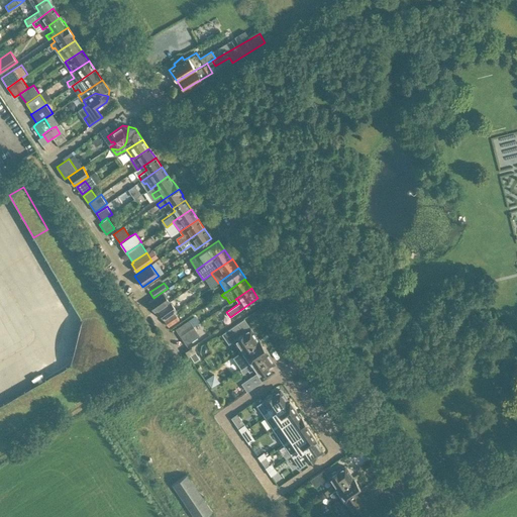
[(169,297),(165,291),(148,302),(156,311),(170,302),(167,298),(169,297)]
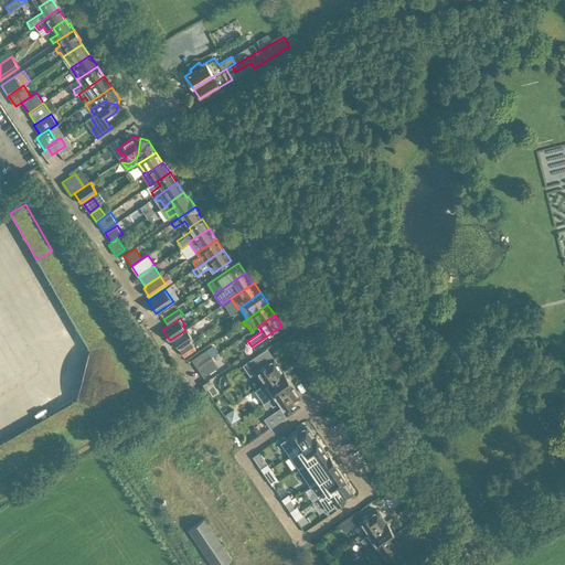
[(187,329),(181,332),(172,339),(179,349),(193,340),(187,329)]
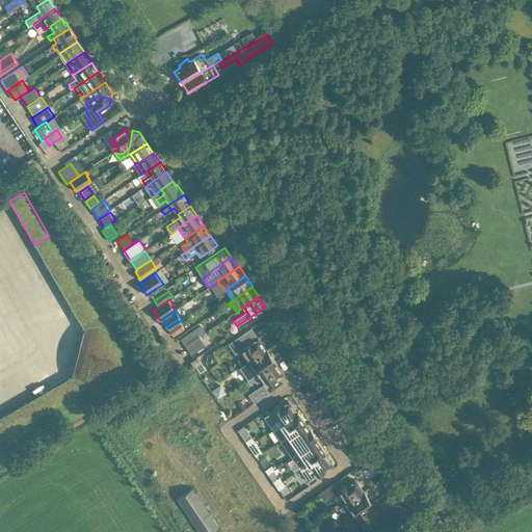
[(177,323),(168,328),(174,336),(182,329),(184,328),(180,321),(177,323)]
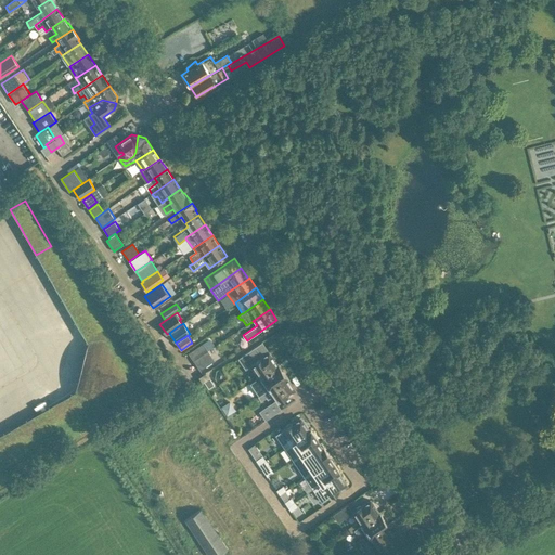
[(266,344),(272,356),(279,352),(272,340),(266,344)]
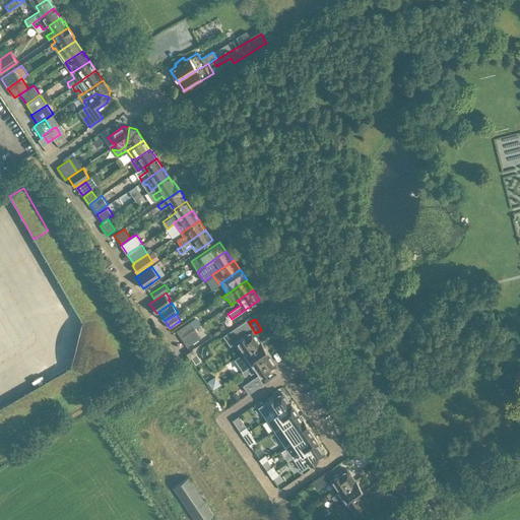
[(191,321),(185,325),(177,331),(181,338),(196,328),(191,321)]
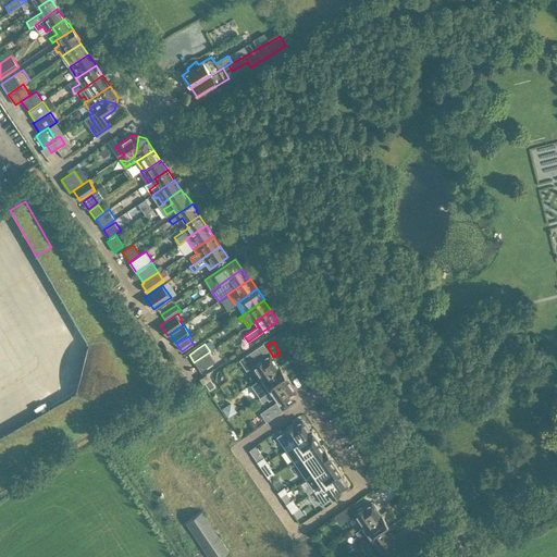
[(262,378),(279,367),(270,354),(263,358),(262,359),(256,349),(262,345),(262,344),(239,360),(247,372),(256,367),(262,378)]
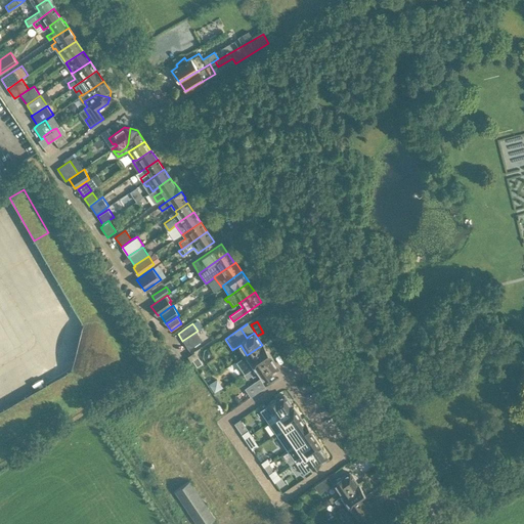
[(203,340),(198,331),(182,341),(188,350),(203,340)]
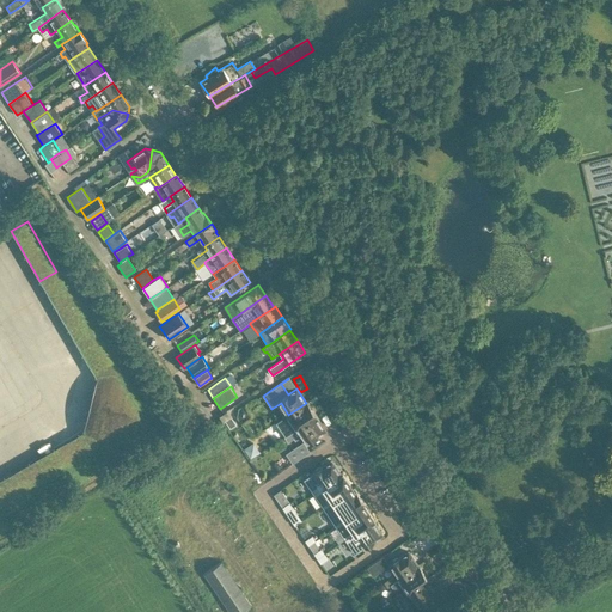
[(299,429),(316,417),(314,416),(316,415),(307,402),(306,403),(288,415),(298,428),(299,429)]
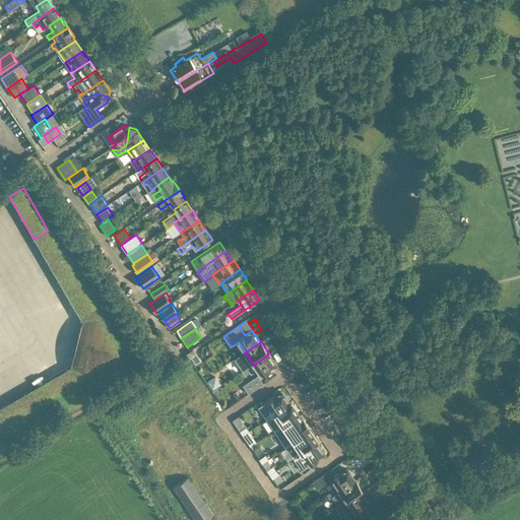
[(240,353),(234,358),(237,362),(243,358),(240,353)]
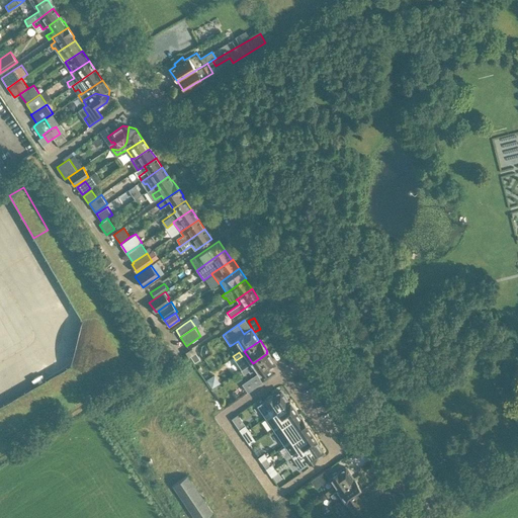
[(275,364),(267,353),(253,363),(252,362),(241,369),(244,373),(249,369),(250,371),(256,367),(260,374),(262,373),(264,373),(267,371),(267,370),(268,368),(275,364)]
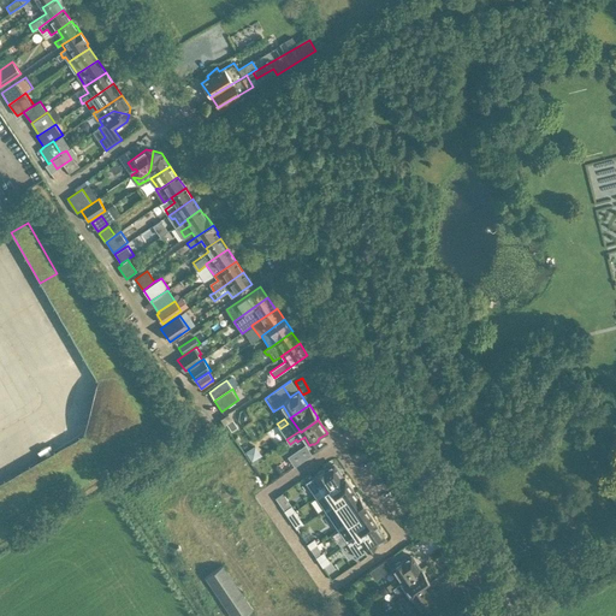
[(312,454),(306,444),(289,456),(295,466),(312,454)]
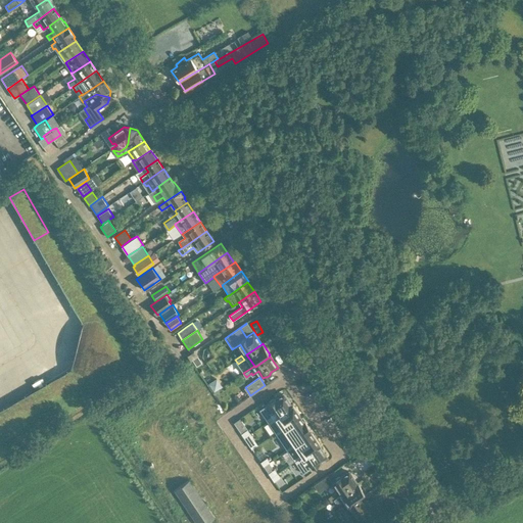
[(208,397),(216,400),(218,393),(211,391),(208,397)]
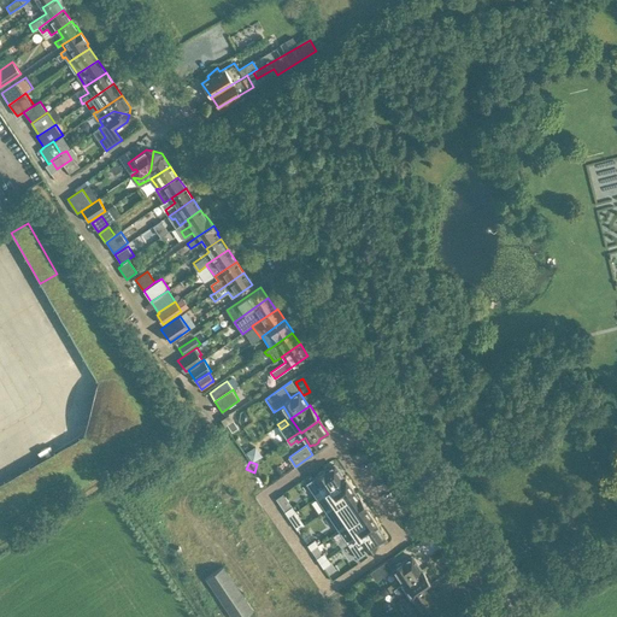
[(356,493),(345,476),(344,477),(334,464),(325,470),(325,469),(323,471),(322,470),(318,472),(318,475),(316,476),(306,483),(339,532),(357,558),(366,552),(368,552),(369,551),(371,551),(375,548),(375,546),(386,540),(375,524),(377,524),(371,516),(365,507),(366,506),(357,492),(356,493)]
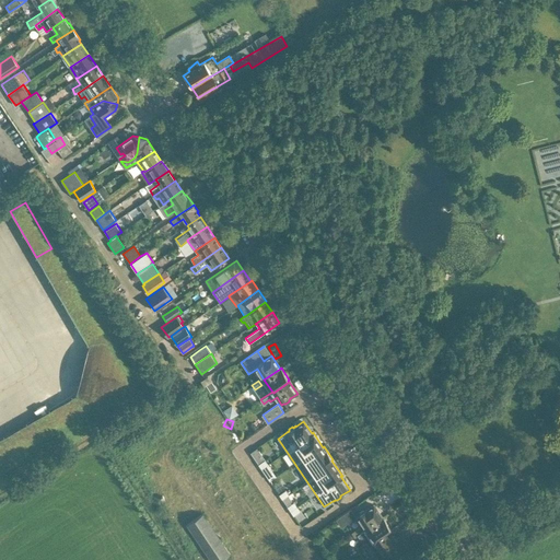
[(142,432),(127,442),(133,452),(149,443),(142,432)]
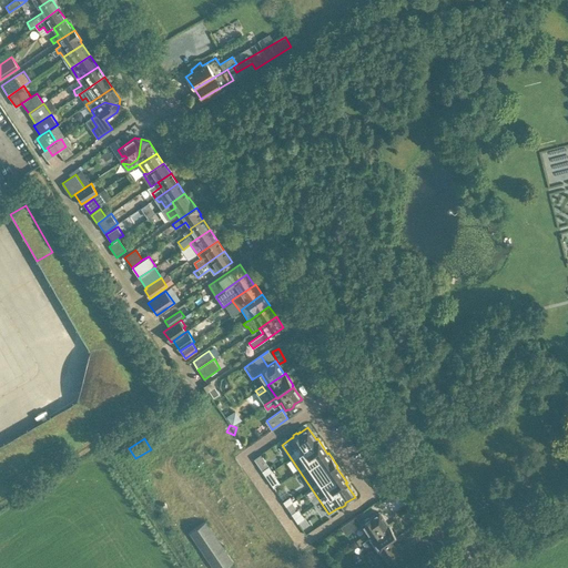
[(262,470),(265,475),(272,470),(269,466),(262,470)]
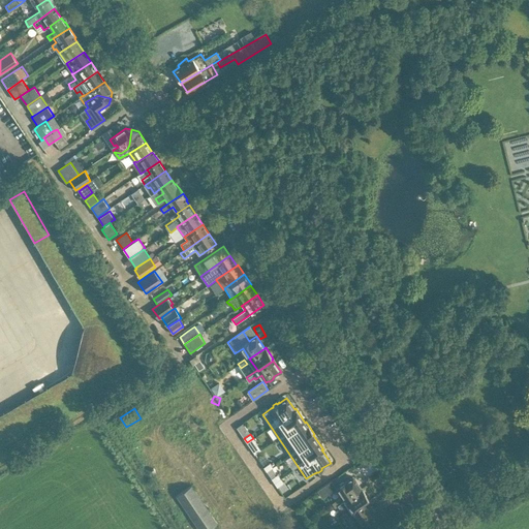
[(255,443),(253,438),(247,442),(250,447),(255,443)]
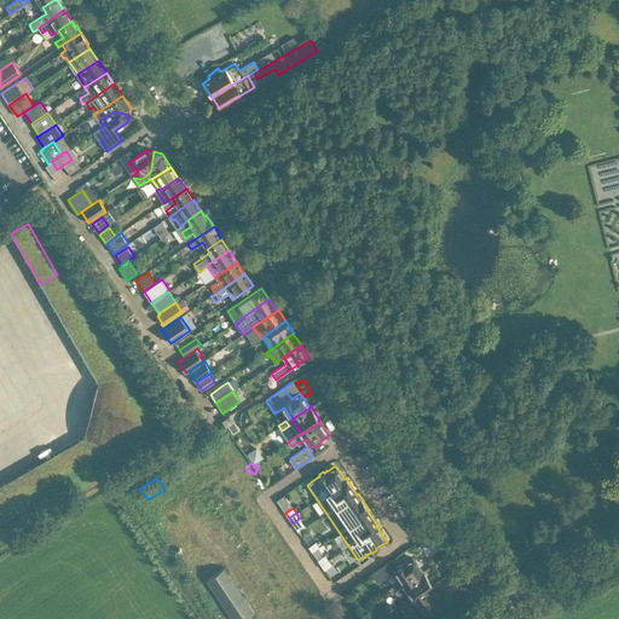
[(444,543),(437,533),(445,528),(439,520),(412,537),(424,555),(444,543)]
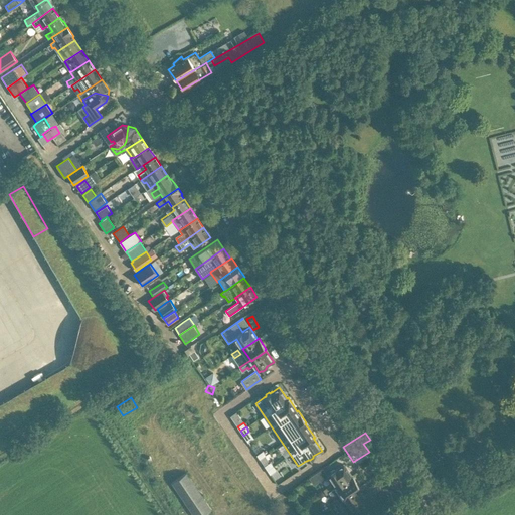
[(256,455),(260,459),(266,455),(263,451),(256,455)]
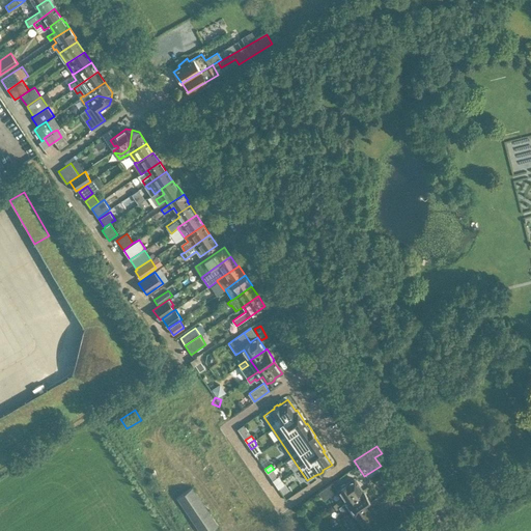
[(272,480),(275,484),(281,480),(278,476),(272,480)]
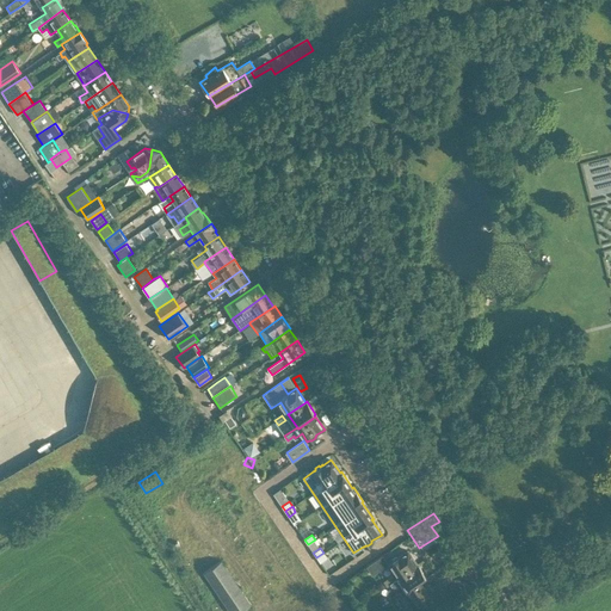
[(396,572),(396,571),(400,575),(417,565),(408,550),(400,556),(400,555),(397,556),(395,556),(393,559),(392,561),(389,562),(396,572)]
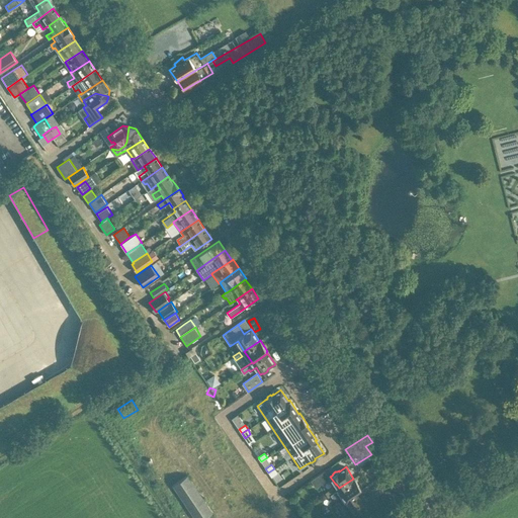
[(277,472),(274,468),(268,472),(271,477),(277,472)]
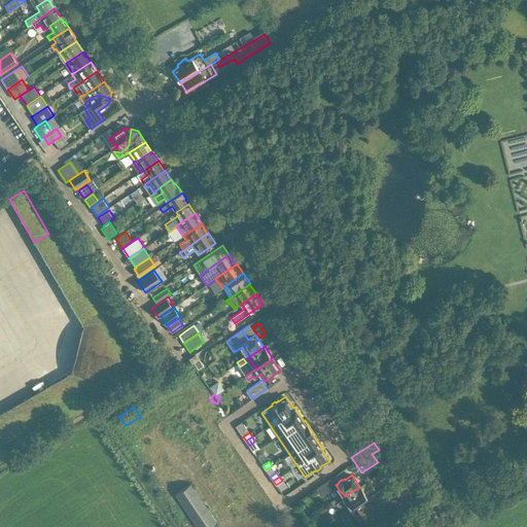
[(328,480),(314,490),(319,496),(332,487),(328,480)]
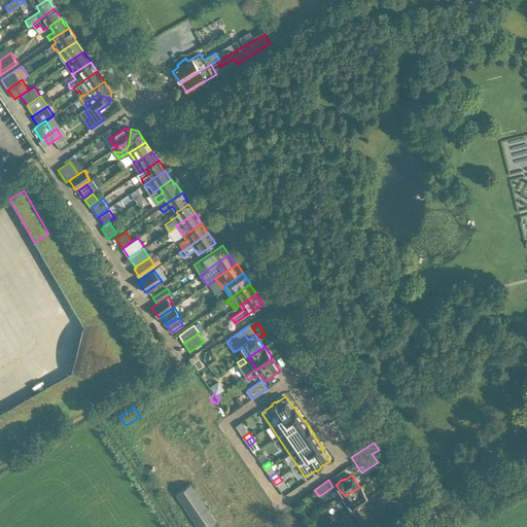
[(176,493),(199,526),(206,526),(216,521),(191,483),(176,493)]
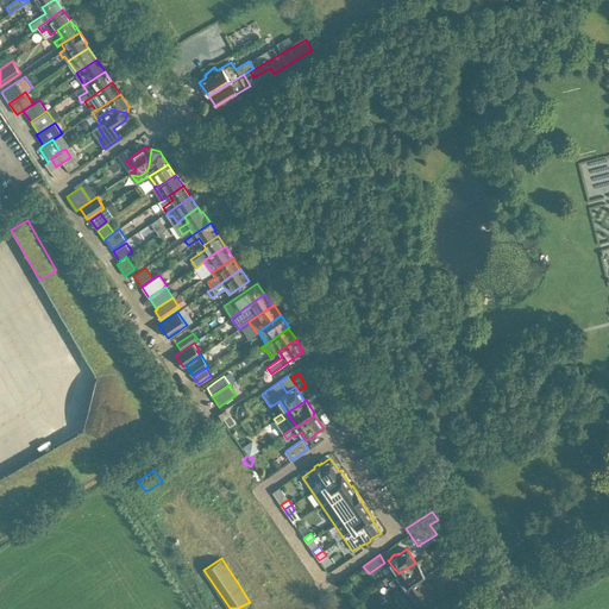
[(416,562),(415,563),(399,573),(408,589),(426,577),(416,562)]
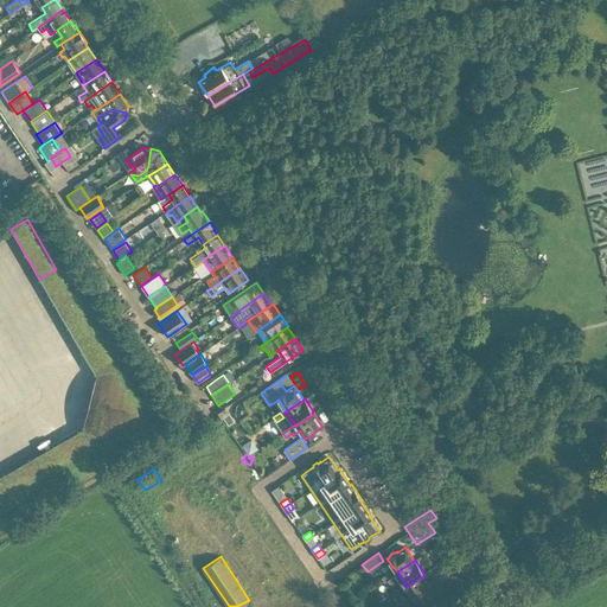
[(433,589),(425,575),(407,587),(416,601),(427,593),(433,589)]
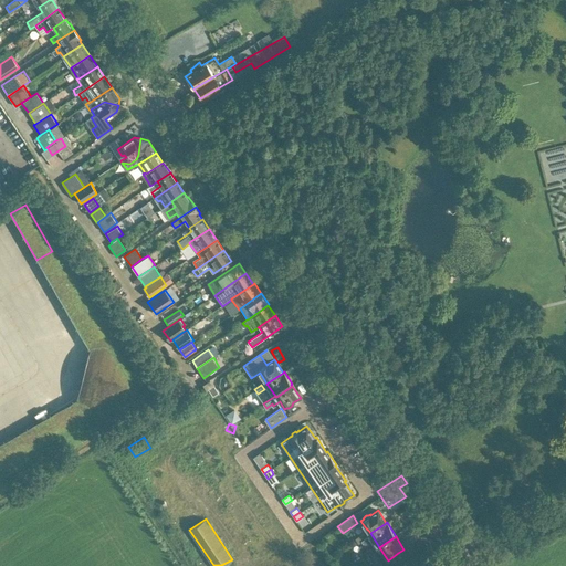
[(375,551),(371,545),(364,549),(368,555),(375,551)]
